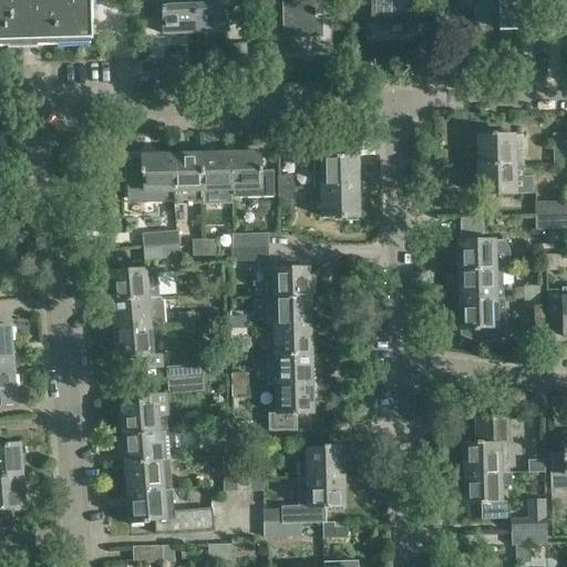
[(0,0),(0,42),(91,40),(89,0),(0,0)]
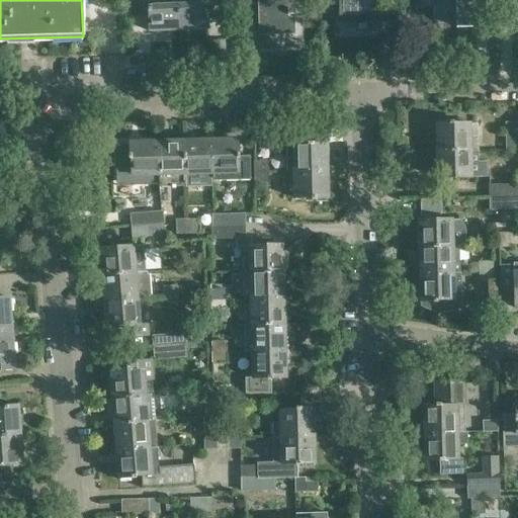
[(122,0),(123,15),(138,15),(137,0),(122,0)]
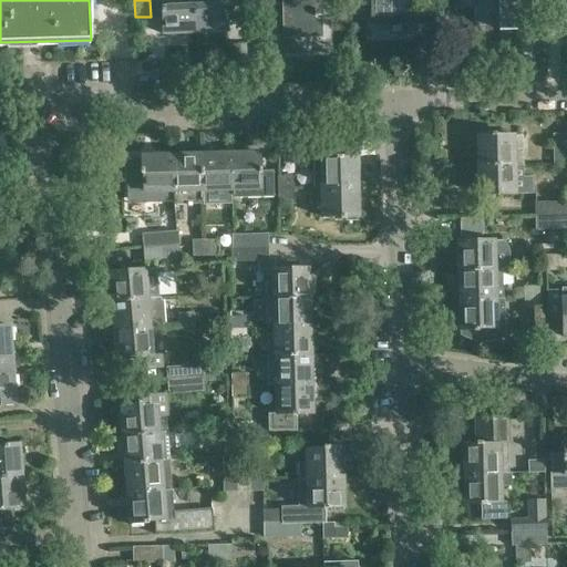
[(194,0),(162,0),(162,2),(163,34),(195,33),(194,1),(194,0)]
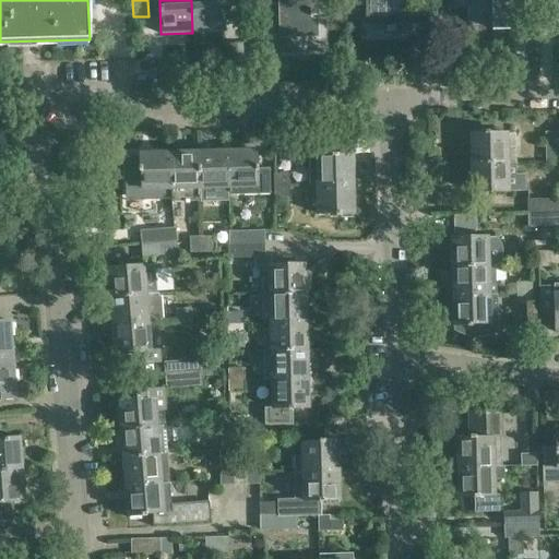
[(191,0),(191,1),(192,33),(223,32),(223,19),(239,19),(238,0),(191,0)]
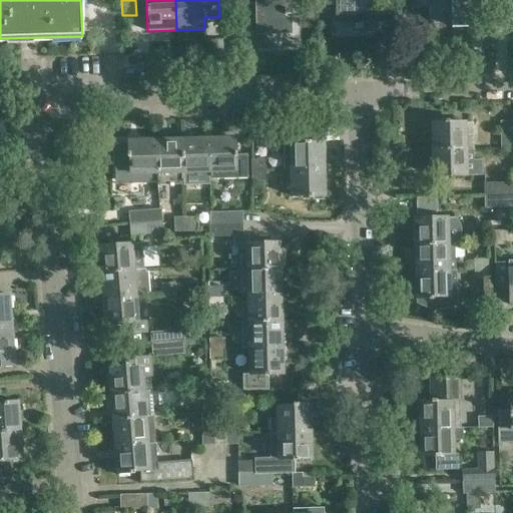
[(253,0),(254,32),(288,31),(288,29),(287,29),(286,14),(289,14),(289,8),(286,8),(286,0),(253,0)]
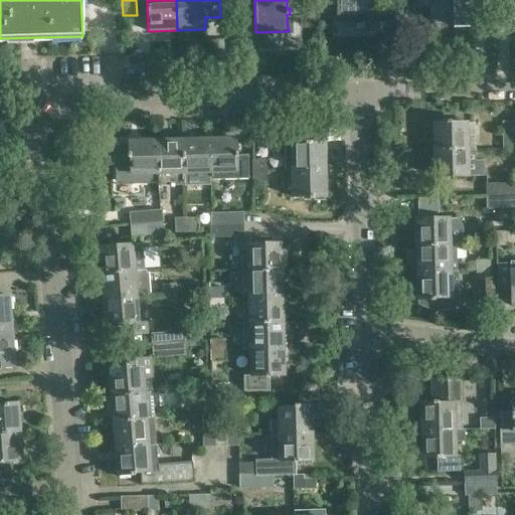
[(323,0),(324,10),(336,10),(336,23),(355,22),(355,28),(366,28),(366,22),(370,22),(368,0),(323,0)]
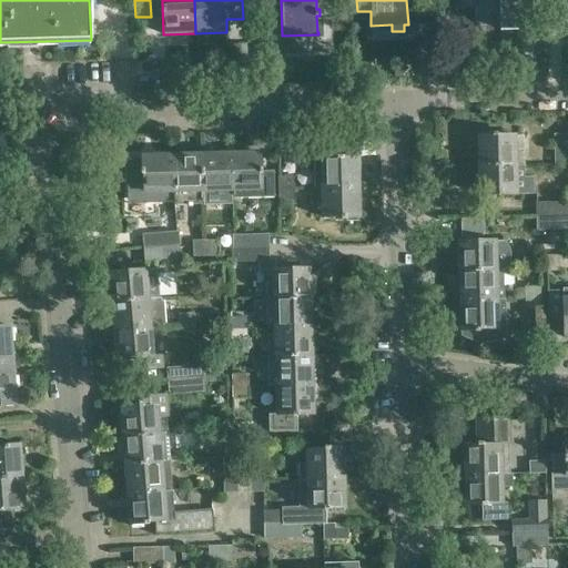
[(422,0),(423,24),(437,23),(436,0),(422,0)]
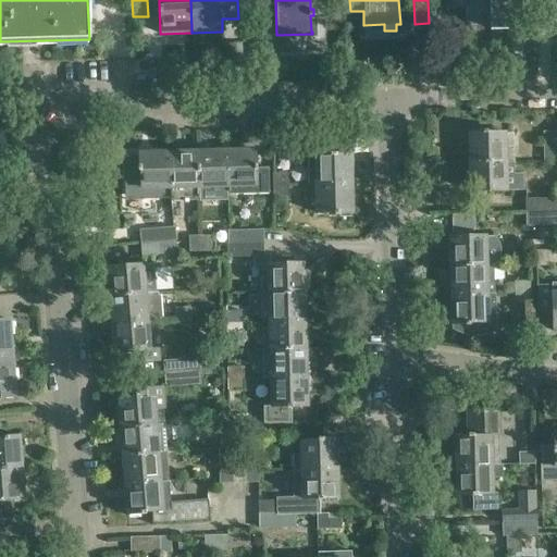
[(469,0),(469,8),(466,8),(466,26),(470,26),(489,26),(489,31),(507,31),(506,0),(469,0)]
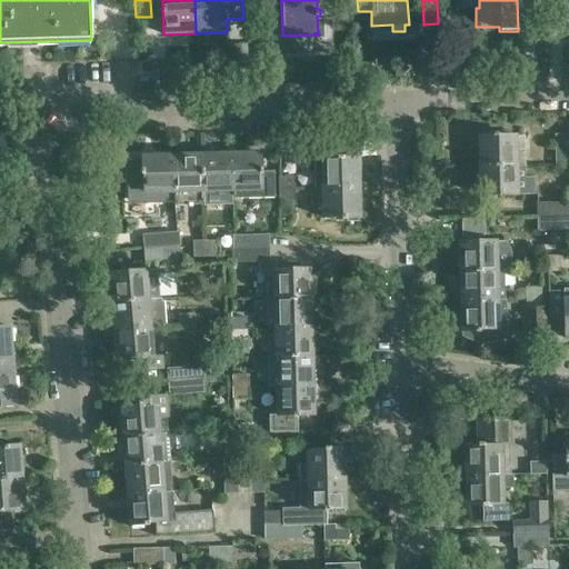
[(557,165),(568,165),(568,132),(556,132),(557,165)]
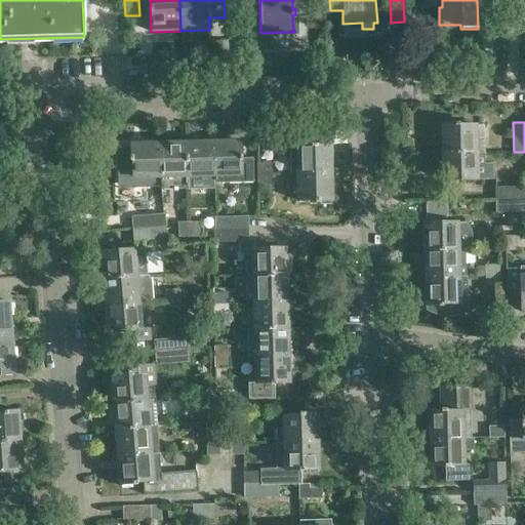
[(475,124),(441,125),(442,153),(485,152),(484,125),(475,125),(475,124)]
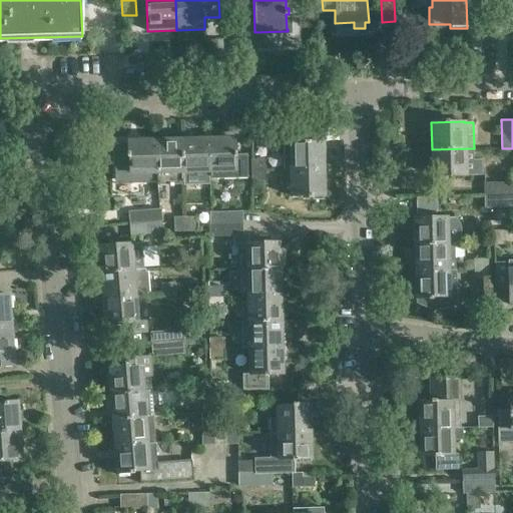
[(181,139),(182,172),(183,172),(183,180),(209,179),(209,171),(208,171),(207,138),(181,139)]
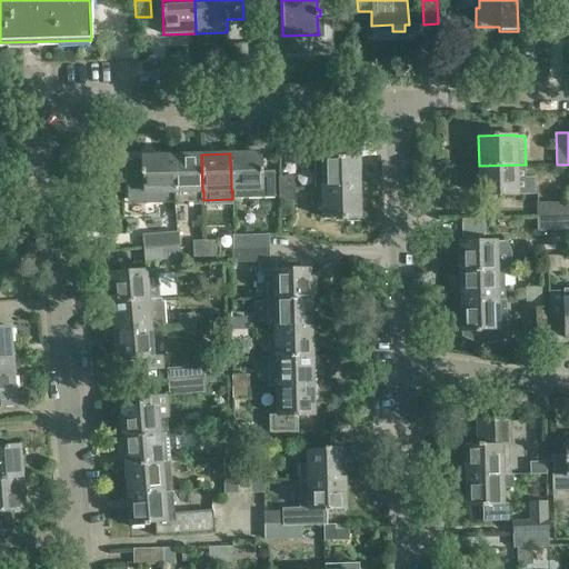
[(231,190),(232,190),(232,199),(275,198),(273,171),(260,172),(259,153),(230,153),(231,190)]
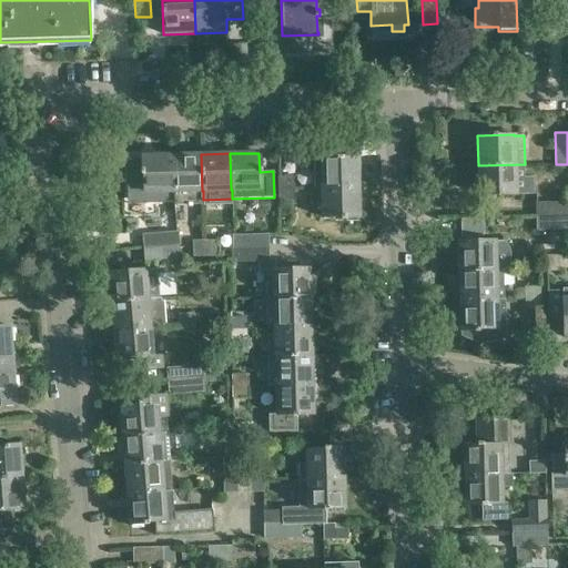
[(202,204),(202,191),(201,154),(173,155),(175,205),(202,204)]
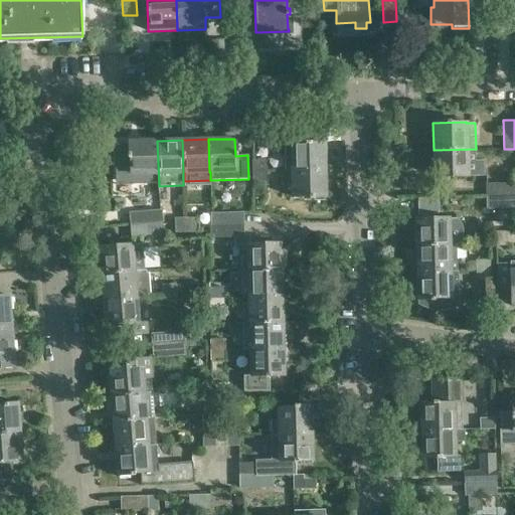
[(159,186),(157,141),(129,142),(130,154),(117,154),(118,178),(133,178),(132,174),(157,173),(158,186),(159,186)]
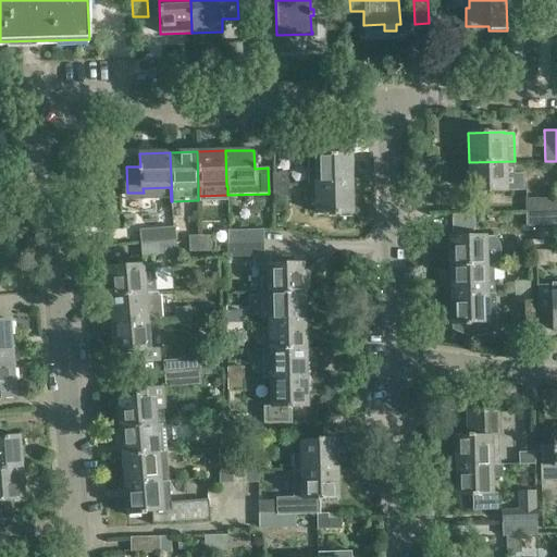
[(314,185),(350,184),(350,156),(308,156),(309,185),(314,185)]
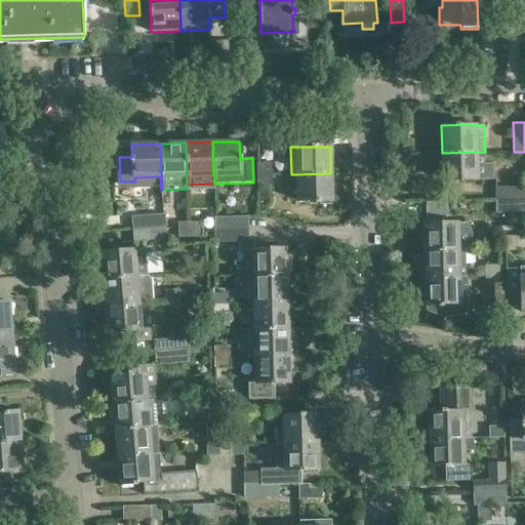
[(485,152),(442,153),(443,179),(492,178),(492,163),(485,163),(485,152)]
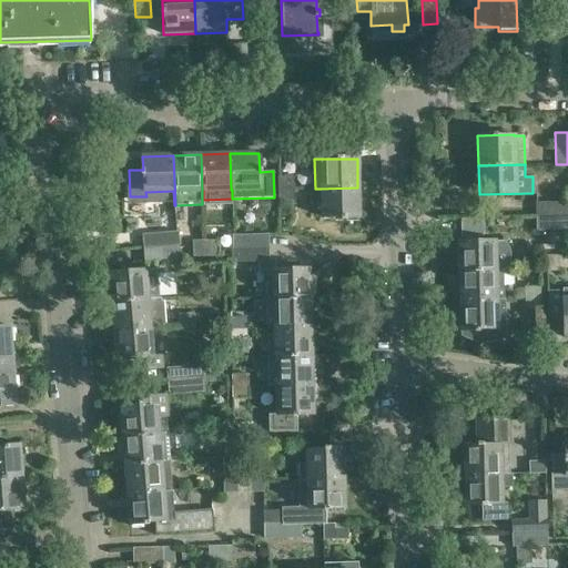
[(279,178),(280,190),(294,189),(294,178),(279,178)]
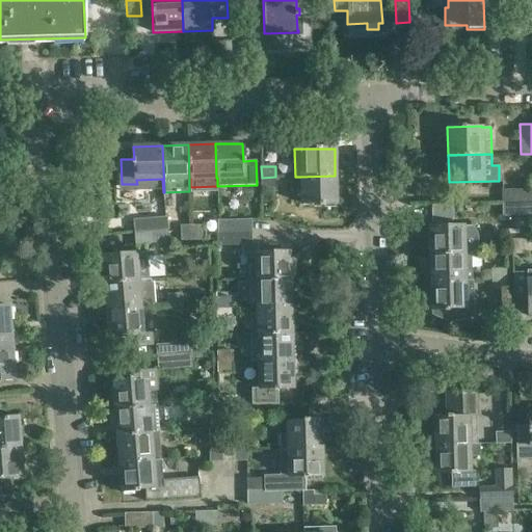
[(336,203),(335,176),(300,177),(301,203),(336,203)]
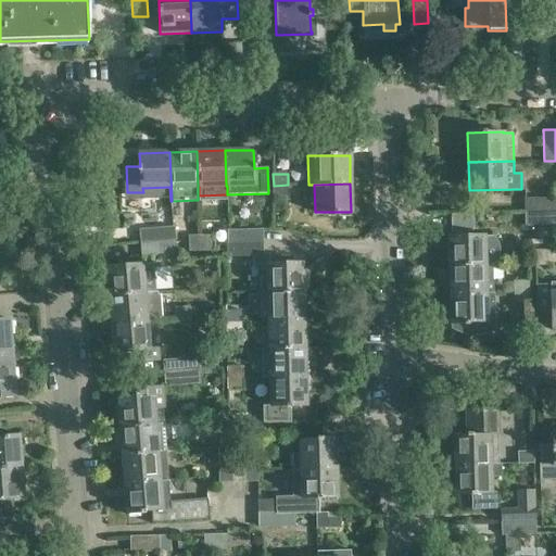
[(288,185),(274,186),(274,197),(289,197),(288,185)]
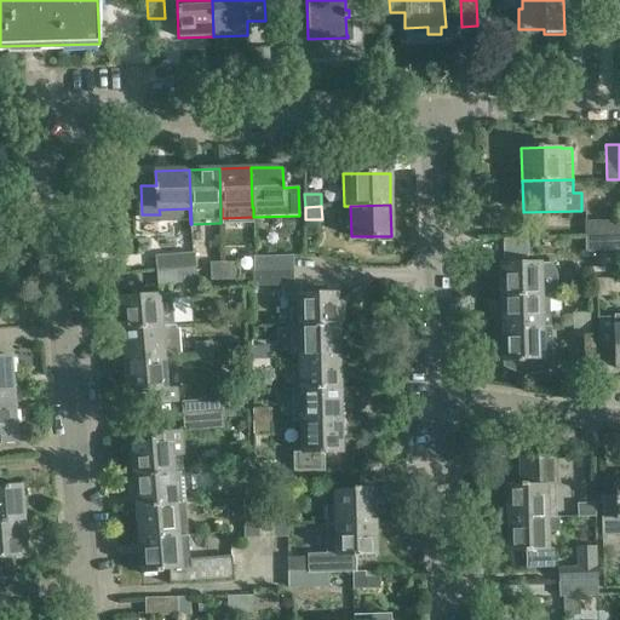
[(619,219),(585,220),(586,235),(619,234),(619,219)]
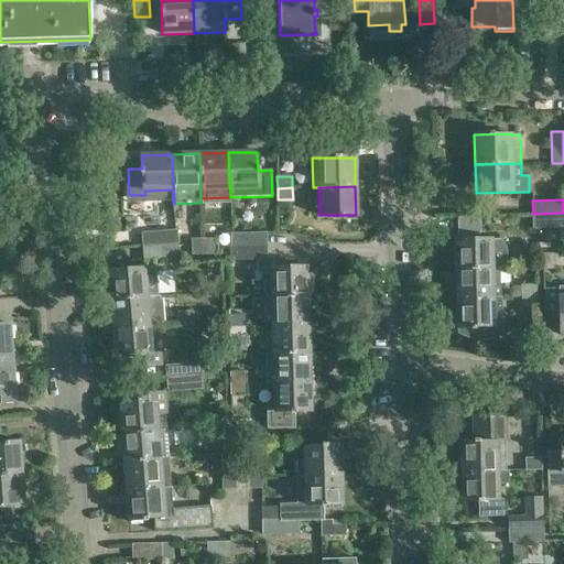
[(563,213),(533,214),(533,227),(563,226),(563,213)]
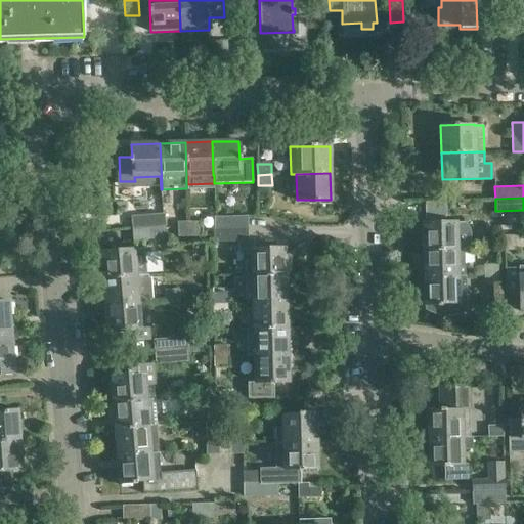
[(131,217),(132,229),(165,226),(164,214),(131,217)]
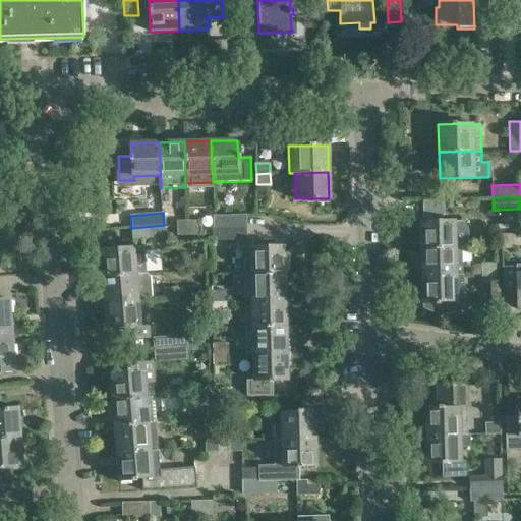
[(212,216),(213,228),(244,227),(244,215),(212,216)]
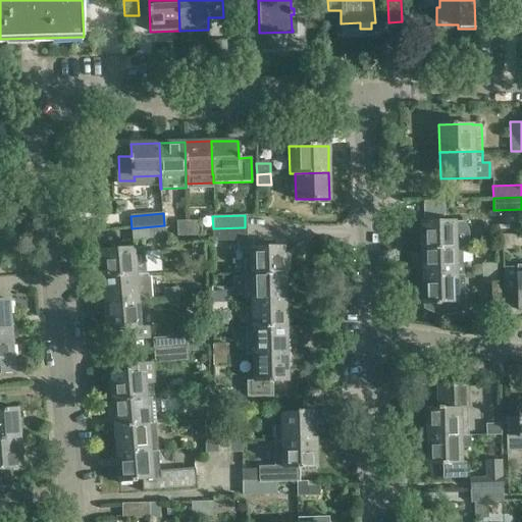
[(422,221),(423,249),(464,248),(466,244),(468,241),(468,237),(468,235),(468,232),(467,228),(465,224),(463,221),(463,220),(422,221)]
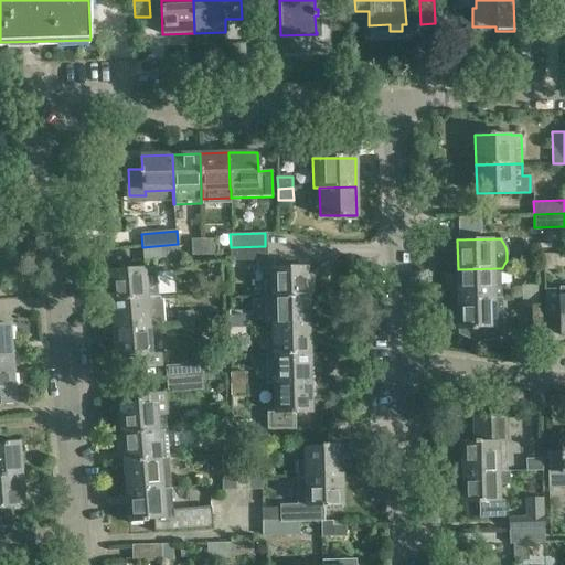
[(190,240),(191,257),(214,256),(214,240),(190,240)]
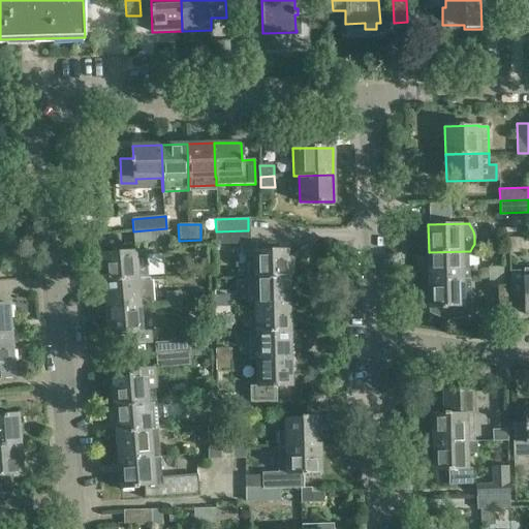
[(166,228),(133,231),(134,243),(167,241),(166,228)]
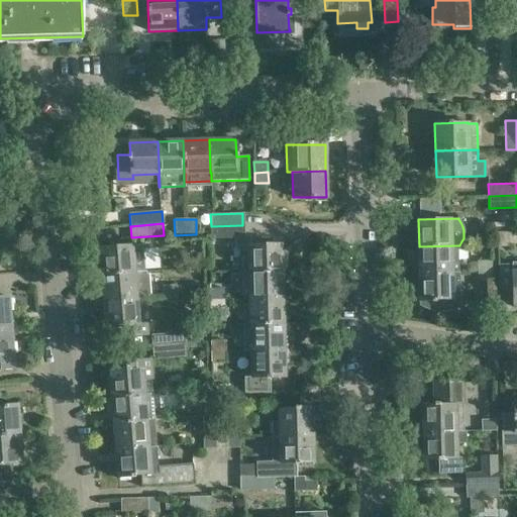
[(242,225),(211,226),(211,238),(234,237),(234,246),(240,246),(241,273),(249,273),(282,272),(281,244),(249,245),(249,236),(243,236),(242,225)]
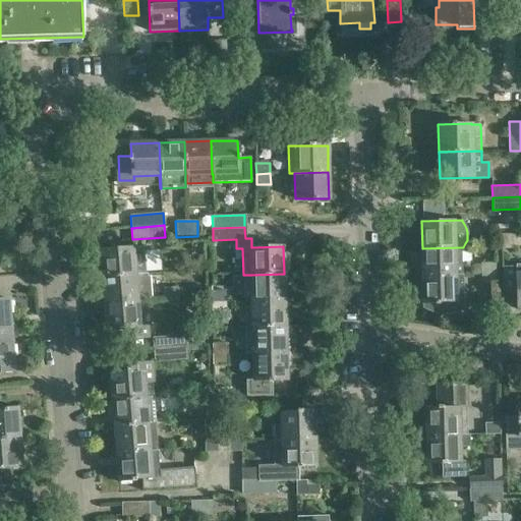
[(515,247),(515,235),(512,235),(512,234),(501,234),(501,249),(512,249),(512,247),(515,247)]
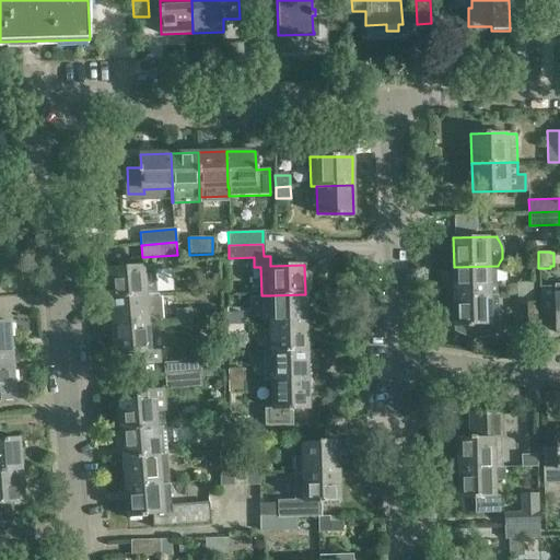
[(107,270),(109,299),(156,294),(154,266),(107,270)]
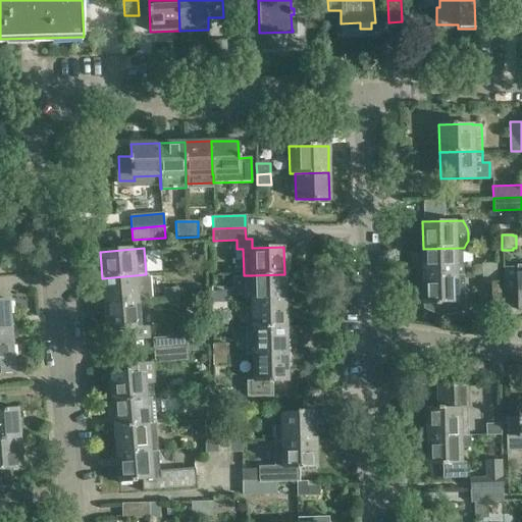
[(423,249),(424,276),(464,274),(464,248),(423,249)]
